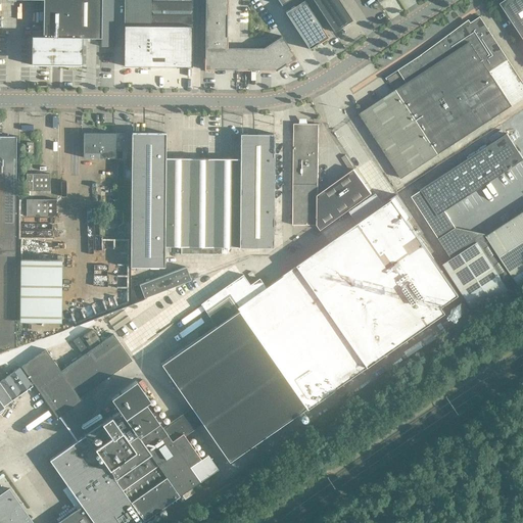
[(43,0),(43,37),(31,37),(31,38),(35,38),(35,44),(32,44),(32,65),(81,66),(81,45),(79,45),(79,38),(101,39),(101,0),(43,0)]
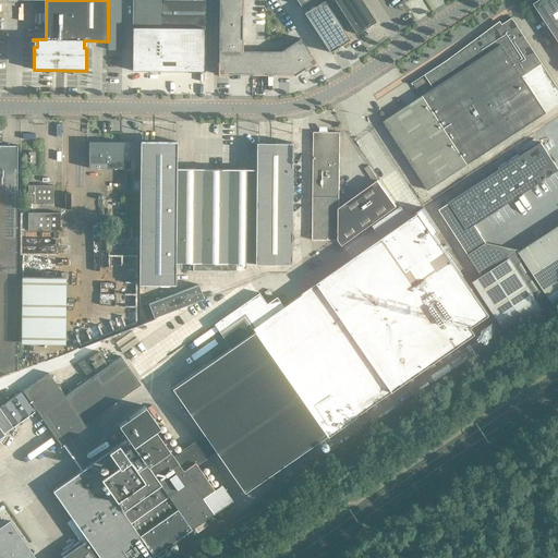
[(205,0),(132,0),(132,64),(205,64),(205,0)]
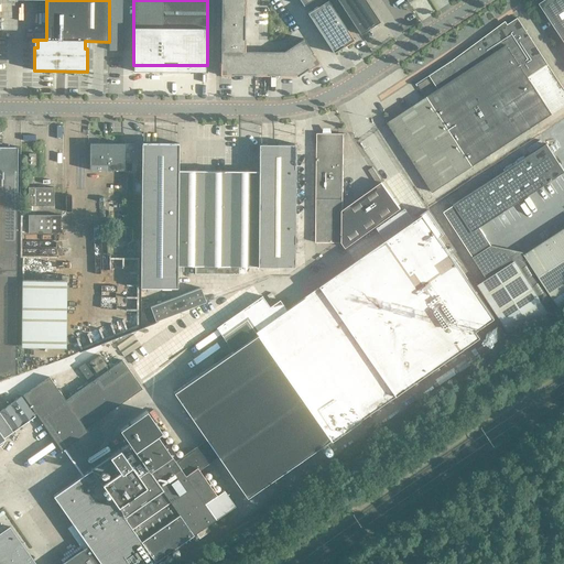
[(307,13),(333,54),(343,47),(344,47),(354,41),(327,0),(307,13)]
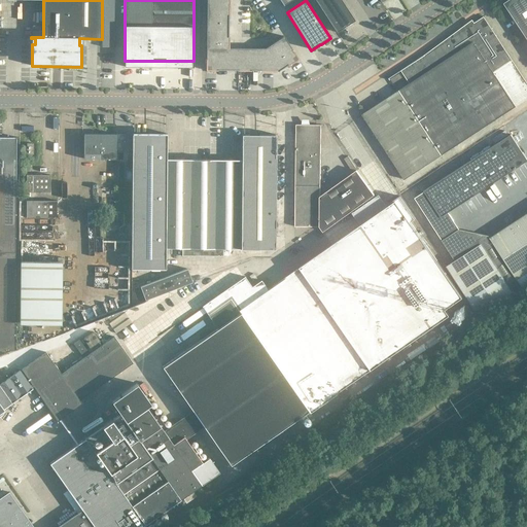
[(314,0),(336,33),(354,21),(341,0),(314,0)]
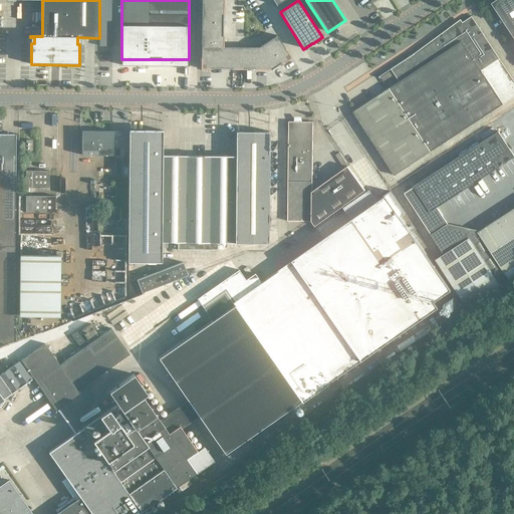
[(513,0),(497,0),(492,4),(513,37),(513,0)]
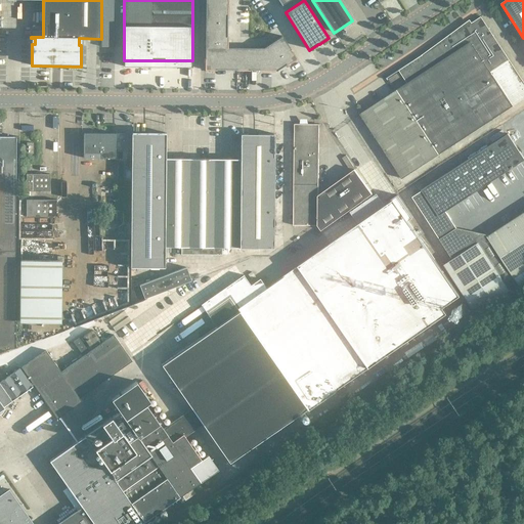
[(228,4),(205,4),(205,26),(227,27),(227,15),(228,15),(228,4)]
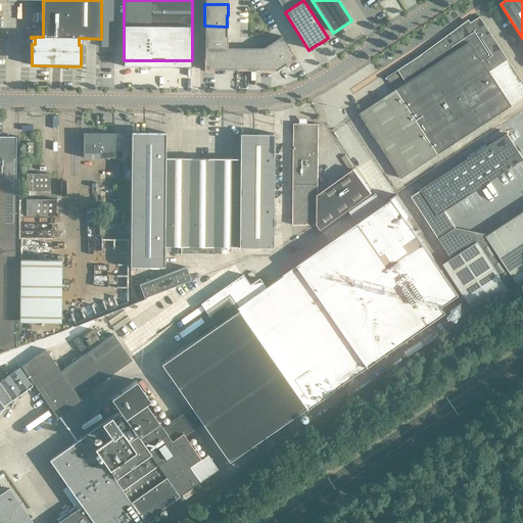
[(397,70),(406,83),(359,113),(401,178),(522,98),(522,83),(480,16),(397,70)]
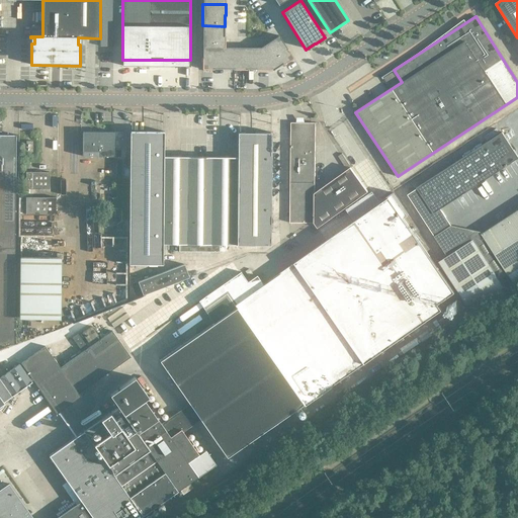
[(202,48),(225,48),(225,36),(225,26),(202,25),(202,48)]
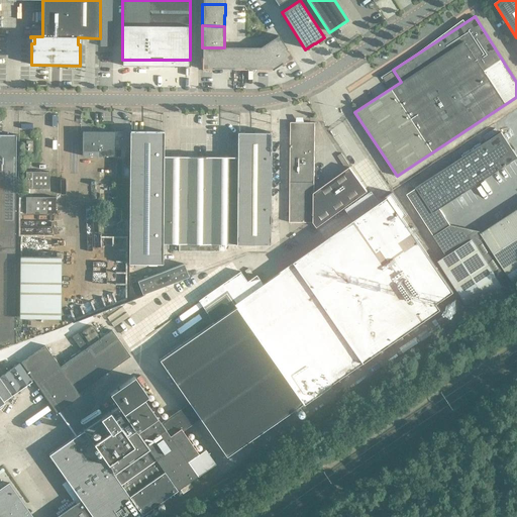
[(260,47),(274,70),(283,64),(283,65),(293,59),(287,48),(278,35),(260,47)]
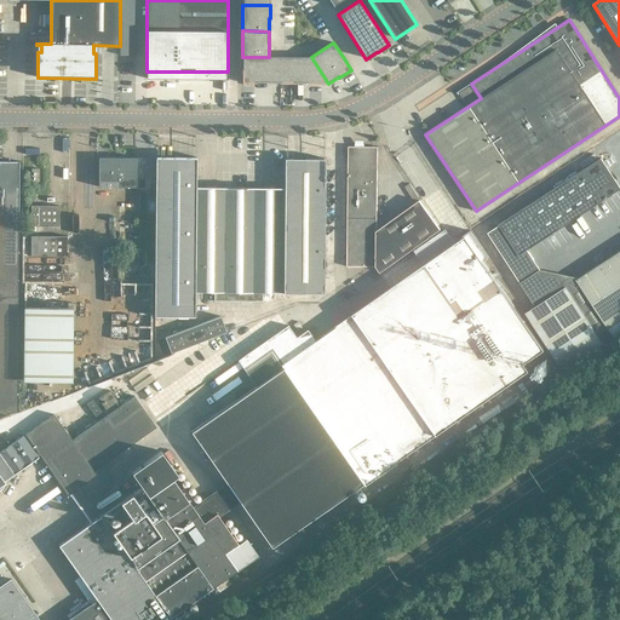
[(269,57),(242,57),(242,84),(256,84),(256,82),(269,82),(269,57)]
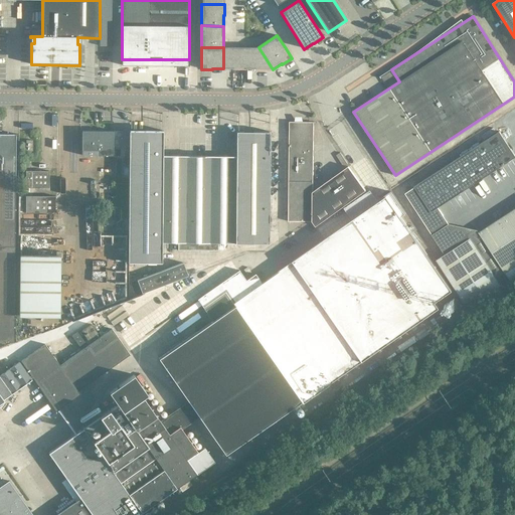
[(223,47),(223,68),(233,68),(233,69),(244,69),(244,47),(223,47)]
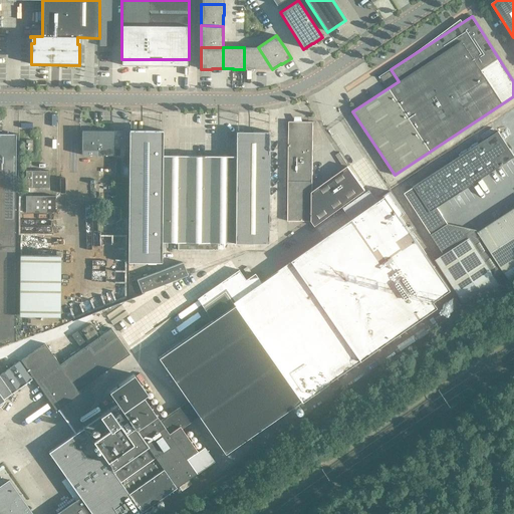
[(244,47),(244,69),(245,69),(255,69),(271,69),(272,69),(258,47),(244,47)]
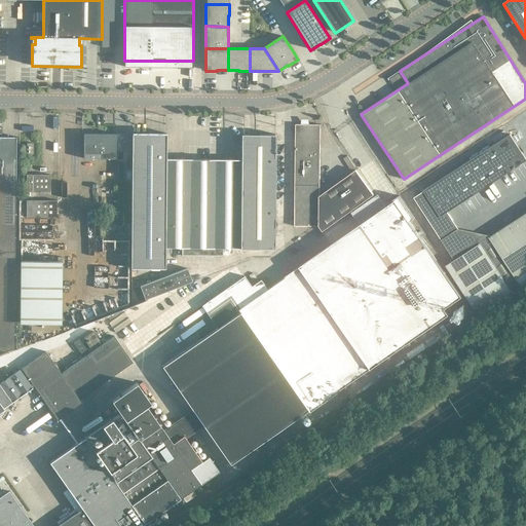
[(296,124),(295,185),(295,226),(320,227),(323,231),(374,195),(355,170),(320,196),(321,125),(296,124)]
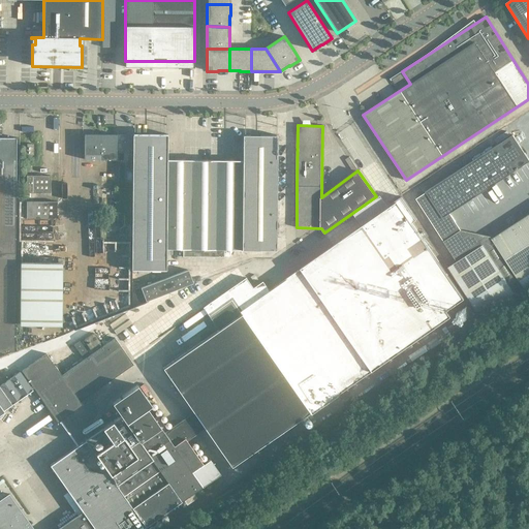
[(84,159),(116,159),(116,134),(84,134),(84,159)]
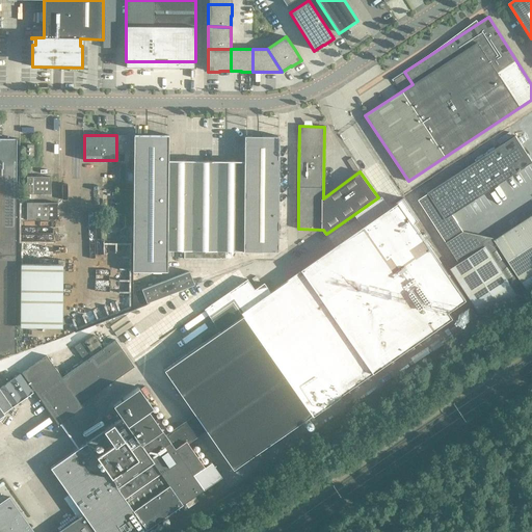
[(244,163),(167,162),(167,136),(134,136),(132,271),(166,271),(166,250),(184,251),(184,259),(224,259),(224,251),(277,253),(278,137),(244,136),(244,163)]
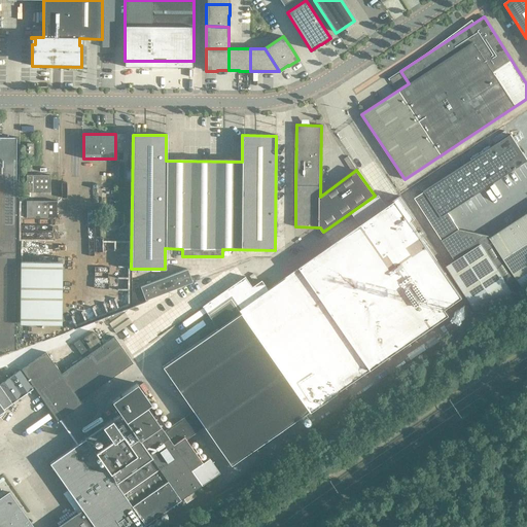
[(442,241),(443,242),(460,231),(459,230),(449,213),(526,162),(526,160),(511,135),(424,191),(414,198),(442,241)]
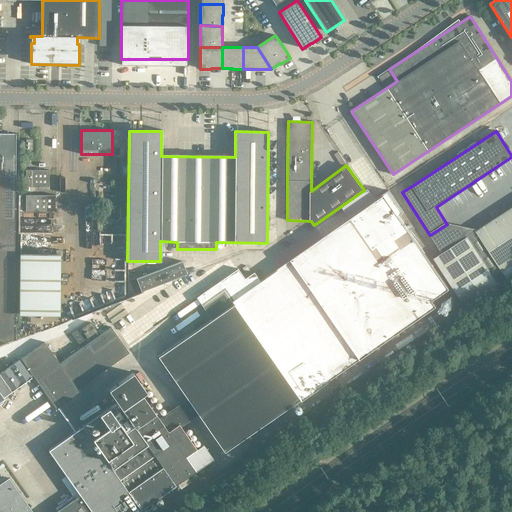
[(0,344),(13,339),(16,134),(0,133),(0,344)]
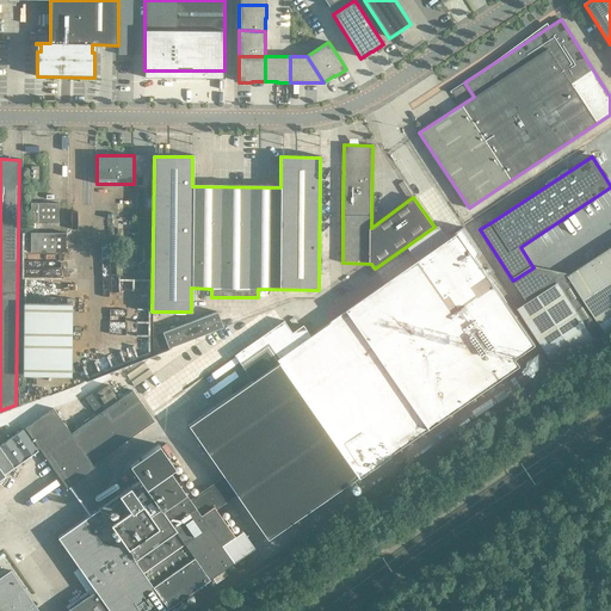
[(31,223),(59,223),(57,204),(31,203),(31,223)]
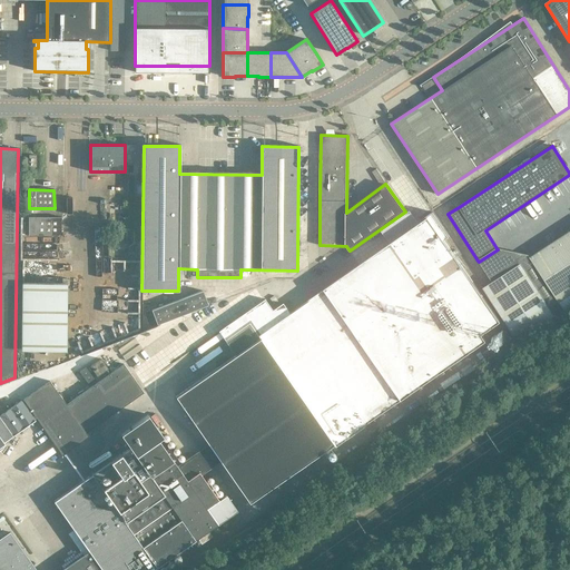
[(235,355),(174,397),(207,445),(219,462),(241,493),(258,497),(278,483),(332,445),(334,448),(485,342),(481,335),(500,322),(443,241),(448,237),(431,214),(419,223),(390,243),(288,313),(282,303),(272,310),(265,300),(218,331),(235,355)]
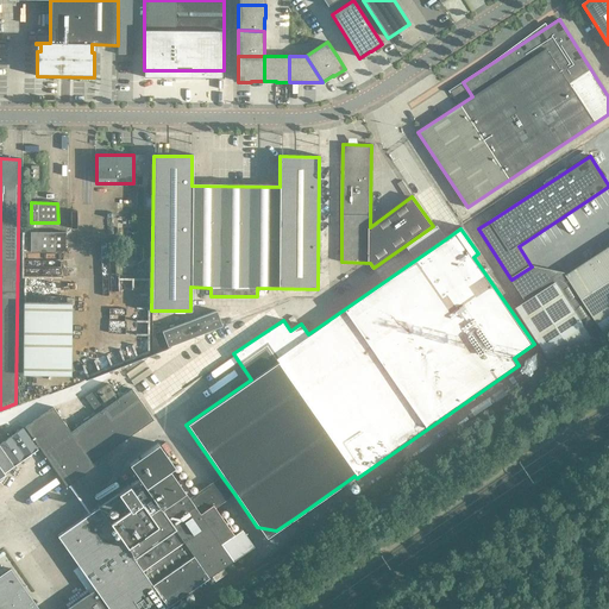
[(30,252),(66,252),(66,232),(30,232),(30,252)]
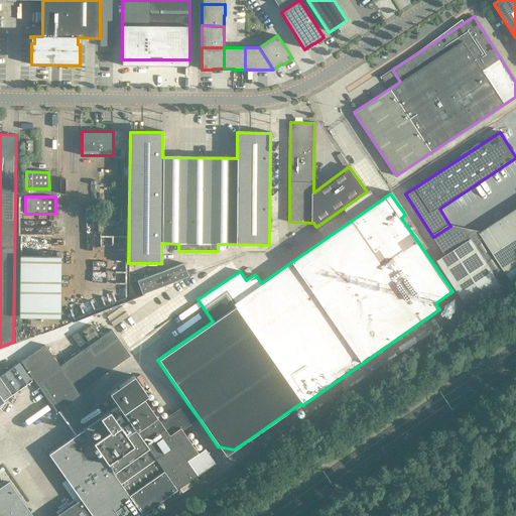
[(515,267),(515,209),(436,260),(469,309),(501,289),(496,281),(506,274),(515,267)]
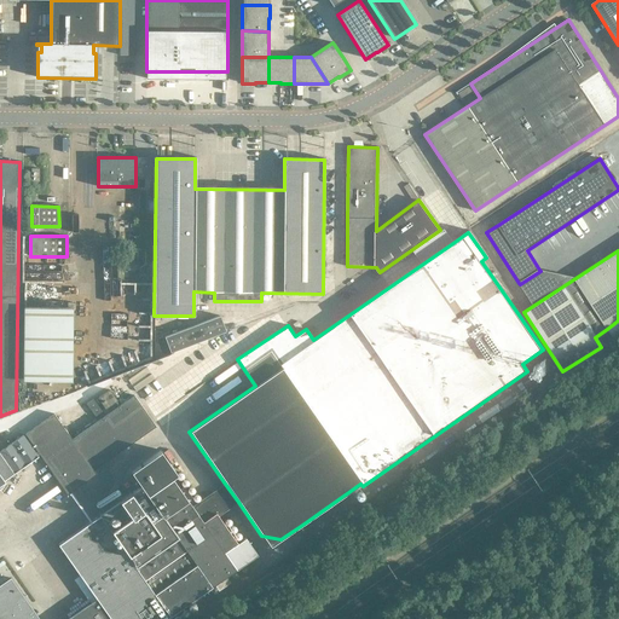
[(148,328),(149,300),(129,300),(128,329),(111,328),(111,341),(127,342),(127,348),(145,350),(145,328),(148,328)]
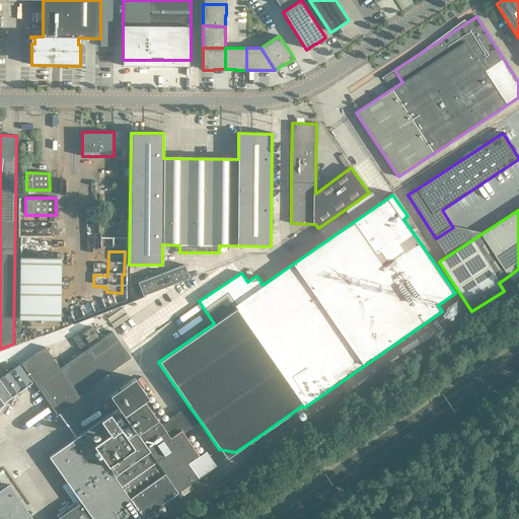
[(63,263),(22,263),(21,323),(62,323),(63,263)]
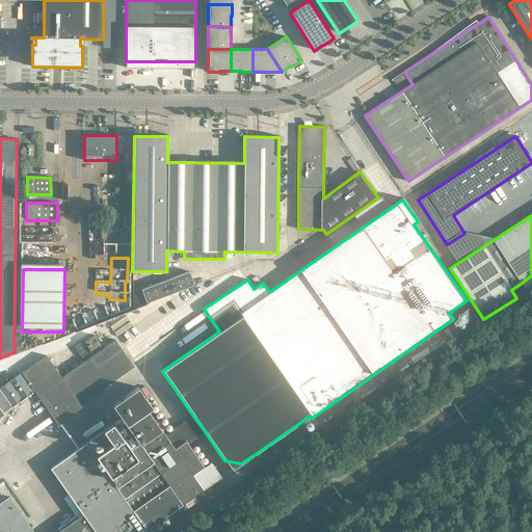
[(145,303),(193,285),(188,272),(141,290),(145,303)]
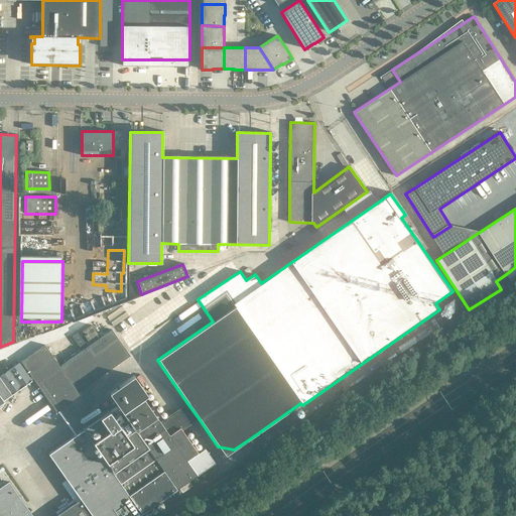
[(135,273),(124,273),(125,286),(136,286),(135,273)]
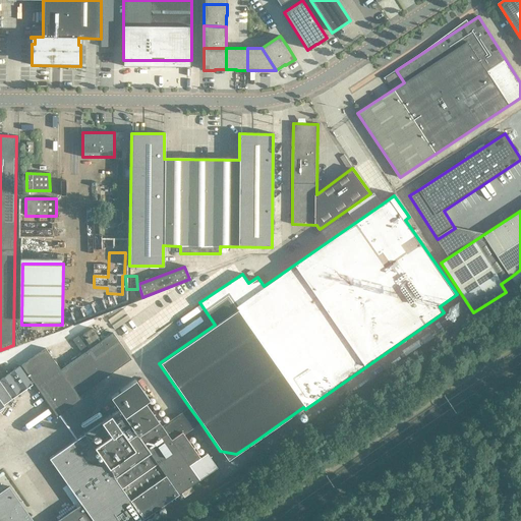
[(187,287),(132,314),(139,329),(194,301),(187,287)]
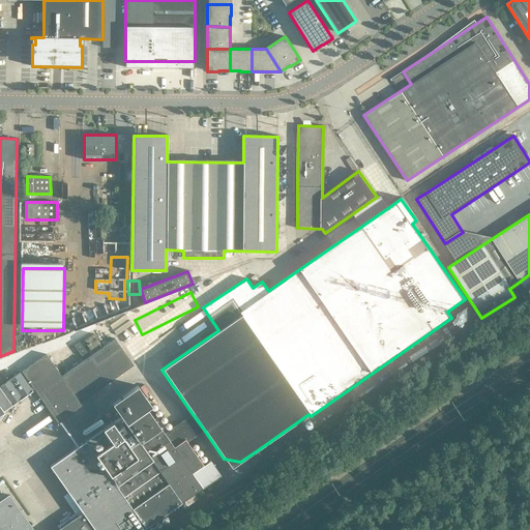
[(94,333),(84,341),(90,349),(99,343),(94,333)]
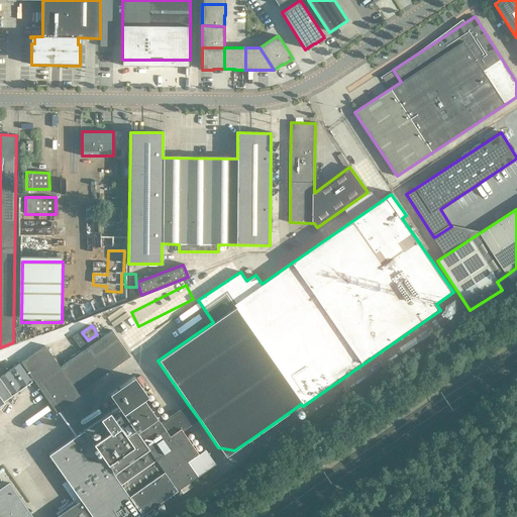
[(20,364),(56,414),(80,397),(78,394),(130,357),(112,331),(60,368),(45,346),(20,364)]
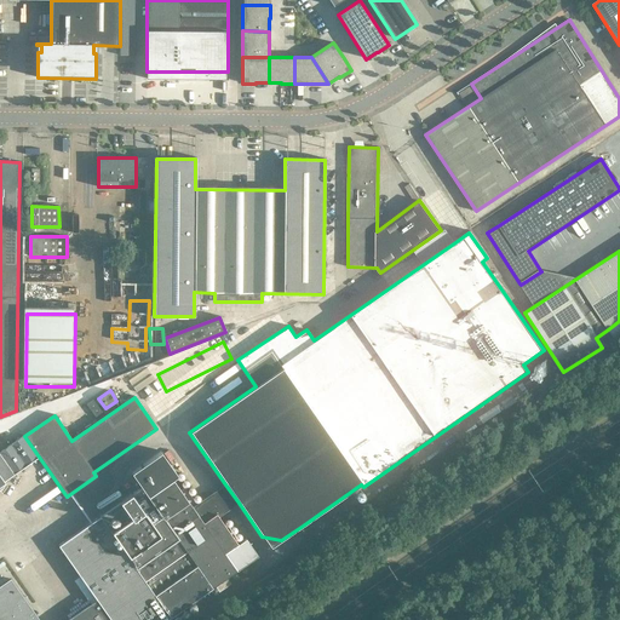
[(92,399),(86,403),(93,415),(102,411),(92,399)]
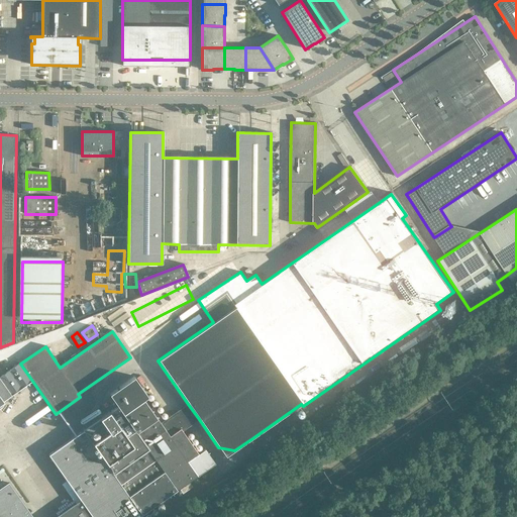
[(0,402),(30,381),(19,365),(0,377),(0,402)]
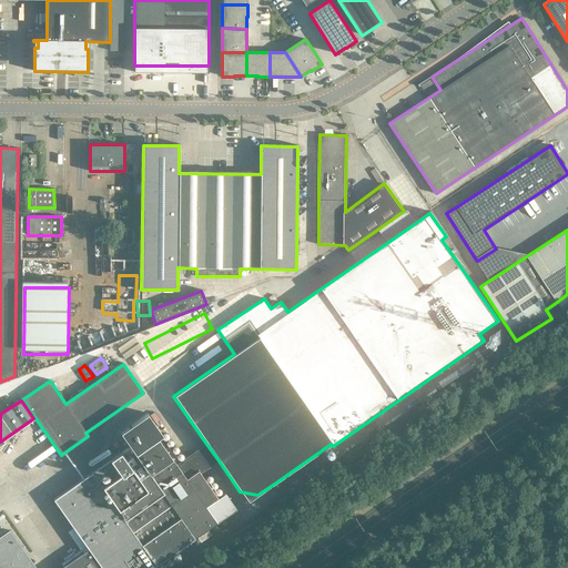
[(152,567),(194,539),(235,509),(224,494),(217,498),(198,470),(204,466),(194,452),(175,465),(158,438),(162,435),(148,413),(120,433),(130,446),(120,453),(110,459),(110,460),(53,500),(73,527),(68,531),(82,554),(61,567),(152,567)]
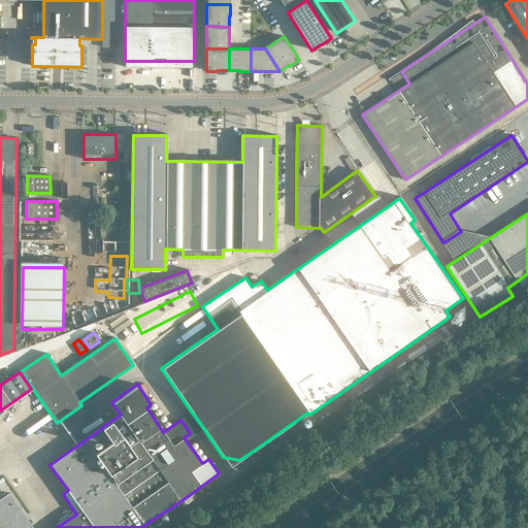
[(0,527),(33,527),(9,493),(0,499),(0,527)]
